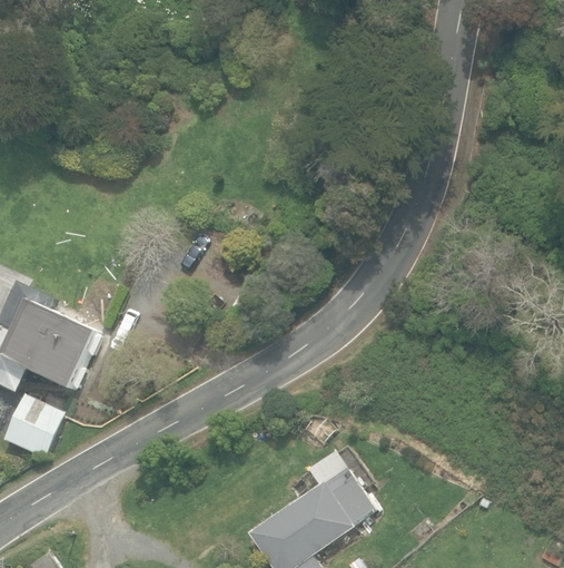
[(11,127),(15,115),(1,111),(0,118),(0,124),(11,127)]
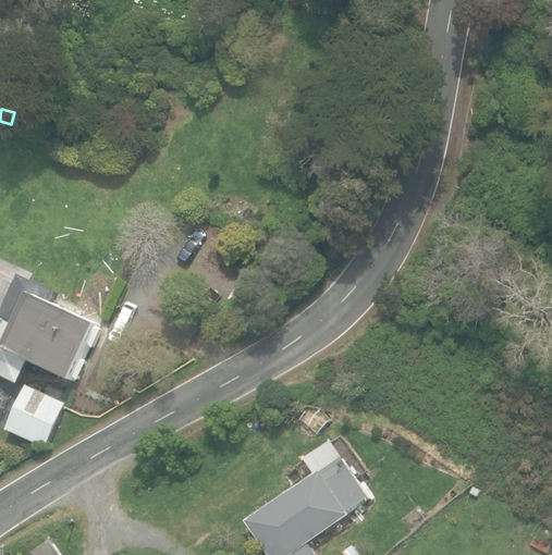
[(68,379),(94,323),(26,292),(11,325),(0,320),(0,373),(13,380),(23,358),(68,379)]
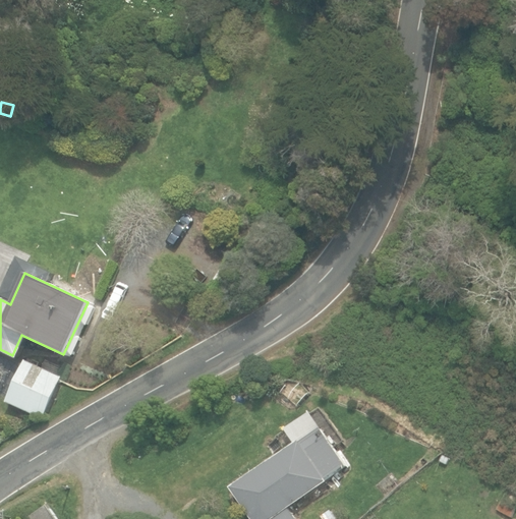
[(39,417),(58,376),(21,359),(2,400),(39,417)]
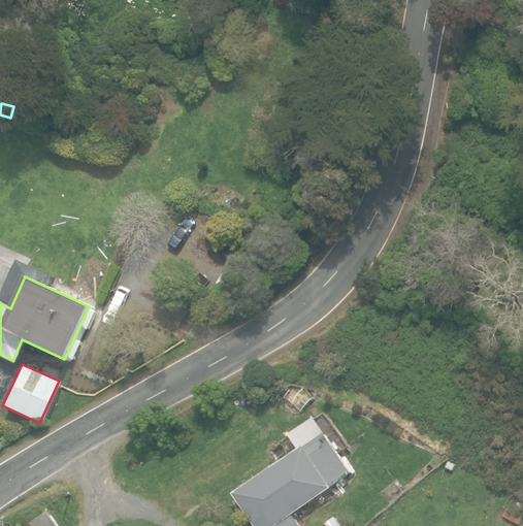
[(295,525),(287,513),(348,471),(311,417),(285,433),(294,448),(229,492),(252,525),(295,525)]
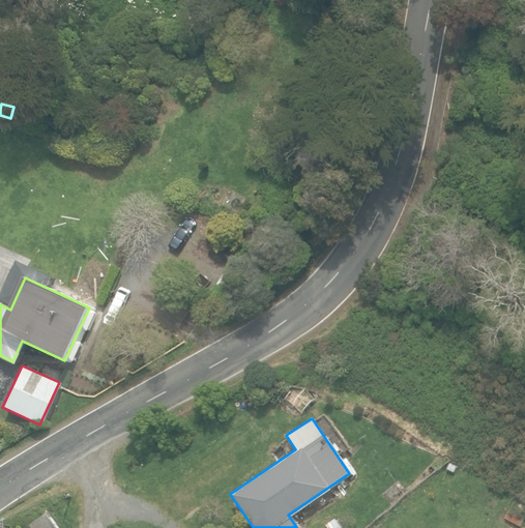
[(515,525),(519,516),(504,508),(500,518),(515,525)]
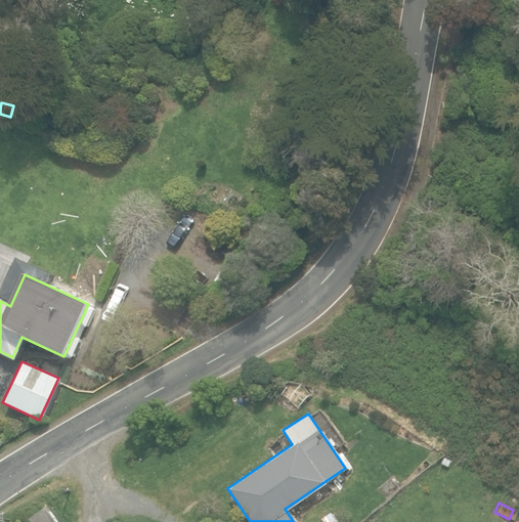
[(27,521),(52,521),(43,506),(25,517),(27,521)]
